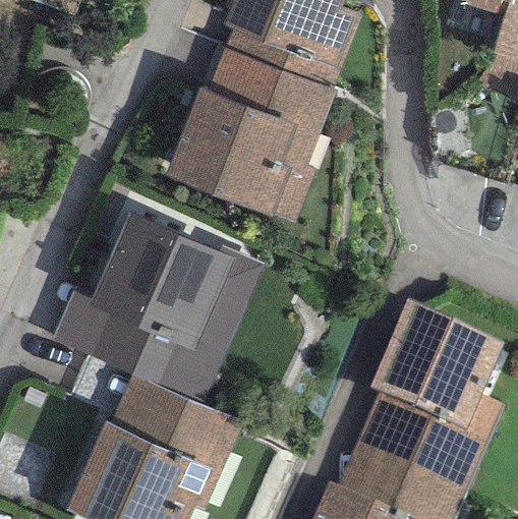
[(232,0),(224,23),(233,27),(227,45),(334,85),(360,18),(339,9),(342,0),(232,0)]
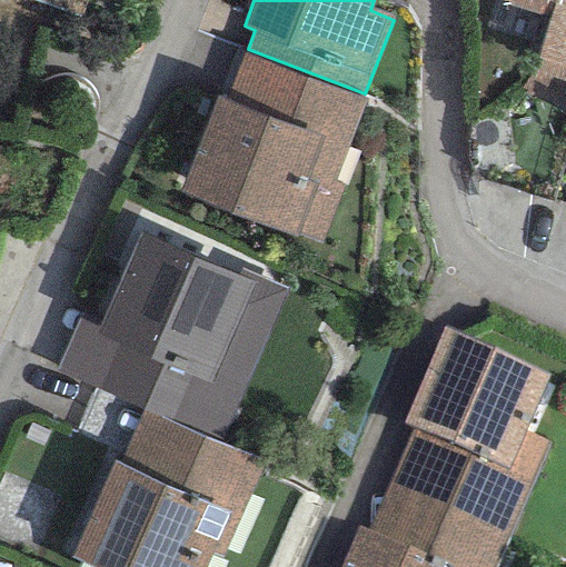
[(508,0),(553,16),(540,58),(565,63),(565,0),(508,0)]
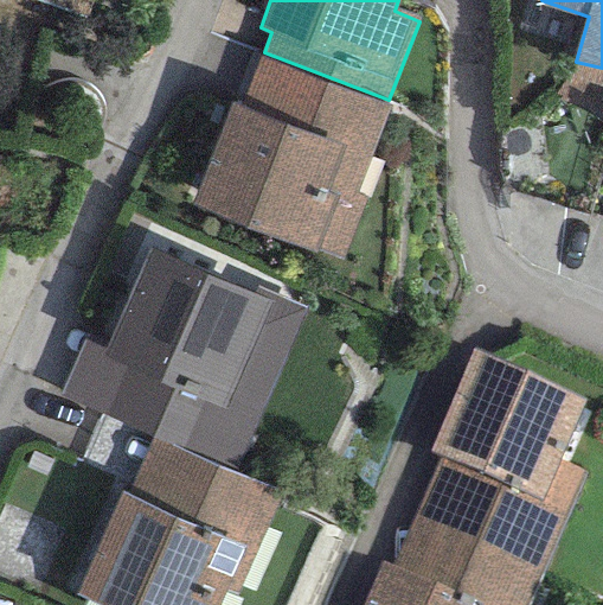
[(389,100),(264,52),(244,104),(232,100),(192,203),(344,261),(370,195),(359,191),(393,102),(389,100)]
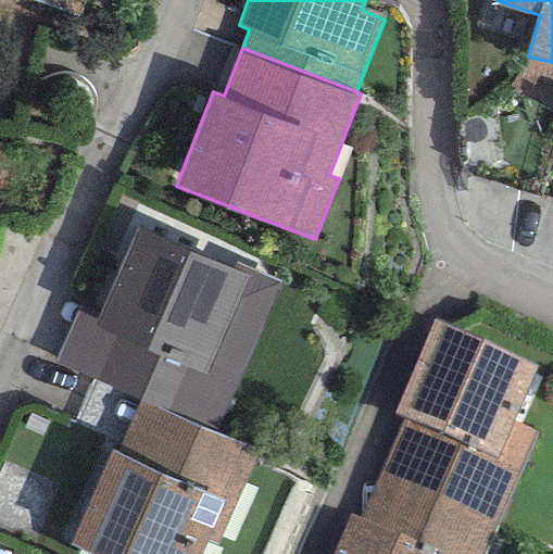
[(233,267),(138,226),(98,318),(78,310),(55,362),(141,398),(216,431),(283,280),(236,261),(233,267)]
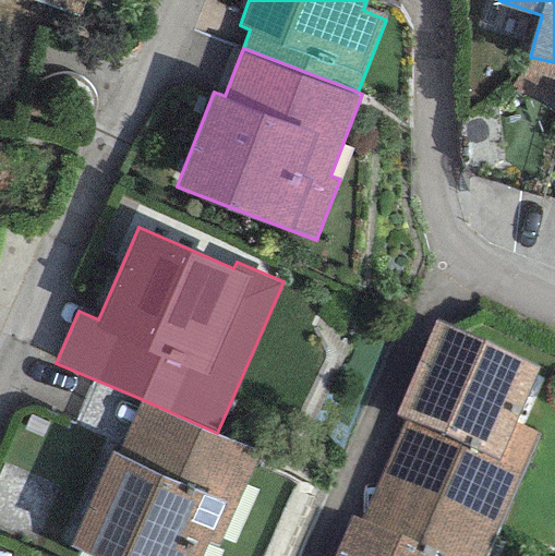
[(541,366),(436,321),(397,410),(409,415),(525,467),(540,432),(517,421),(541,366)]
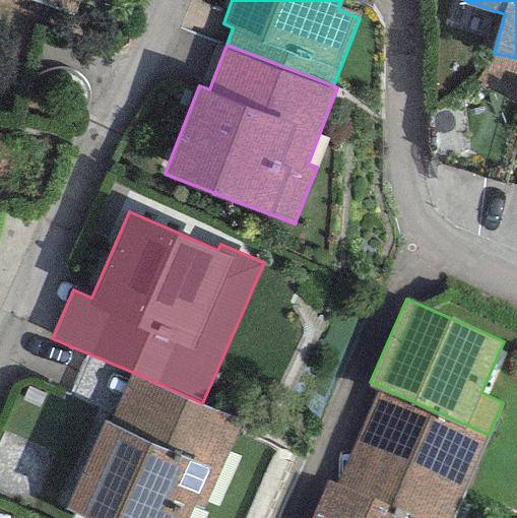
[(202,403),(132,372),(110,424),(211,467),(196,504),(204,507),(242,419),(202,403)]
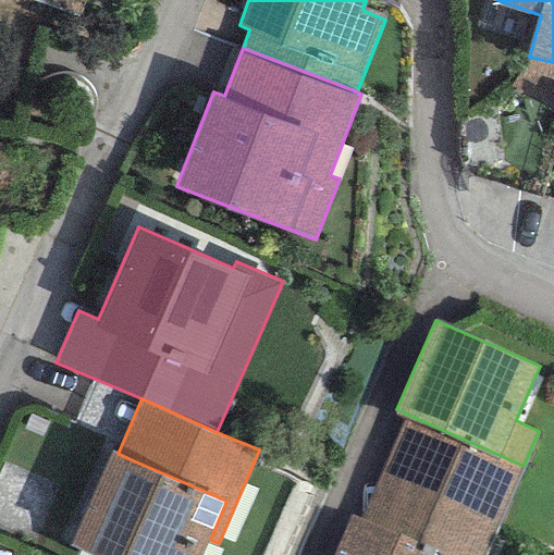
[(487,554),(524,466),(408,415),(362,518),(448,554),(487,554)]
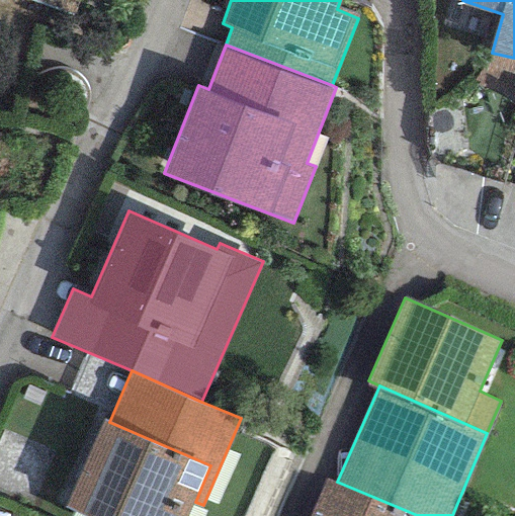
[(109,422),(104,419),(66,504),(92,515),(188,515),(195,502),(210,465),(109,422)]
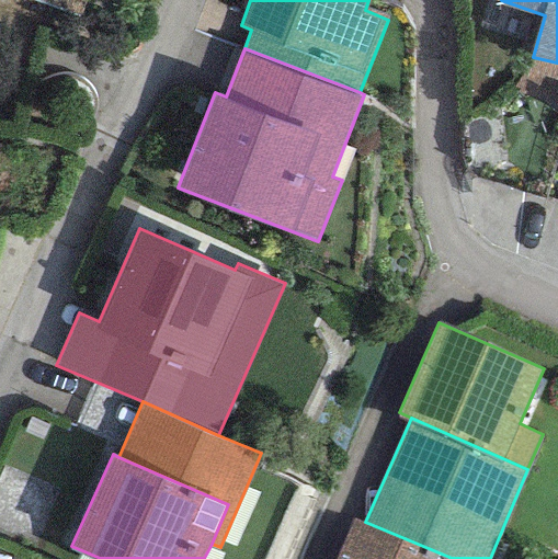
[(452,558),(365,522),(354,516),(336,558),(452,558)]
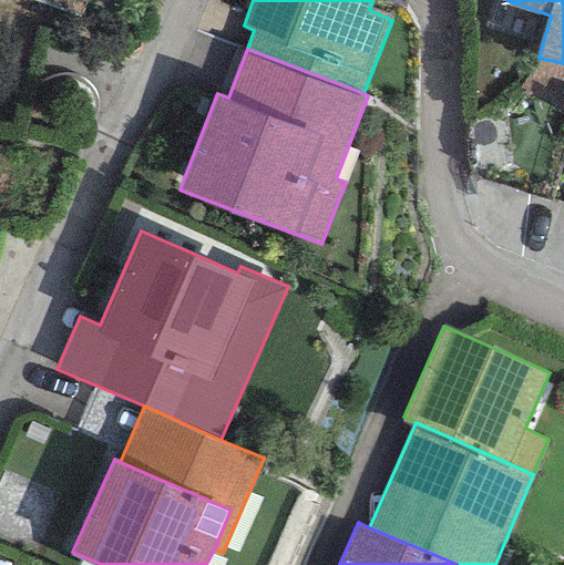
All buildings are outlined.
